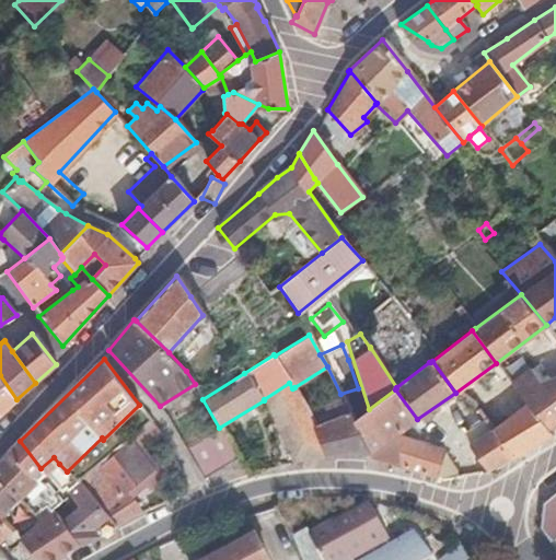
[(546,429),(555,421),(555,387),(551,381),(541,384),(529,368),(510,383),(526,404),(546,429)]
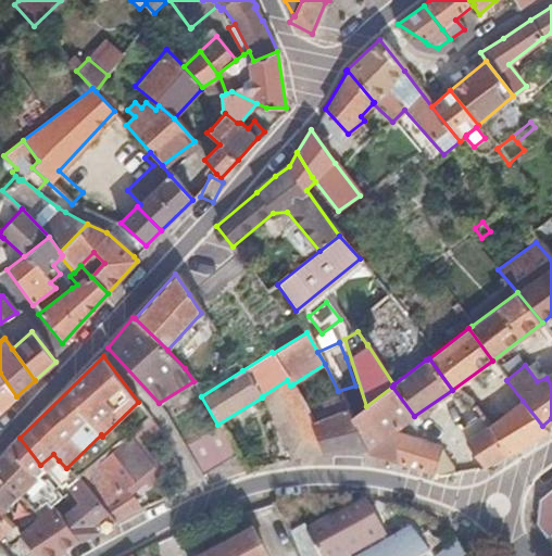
[(0,412),(16,396),(0,373),(0,412)]
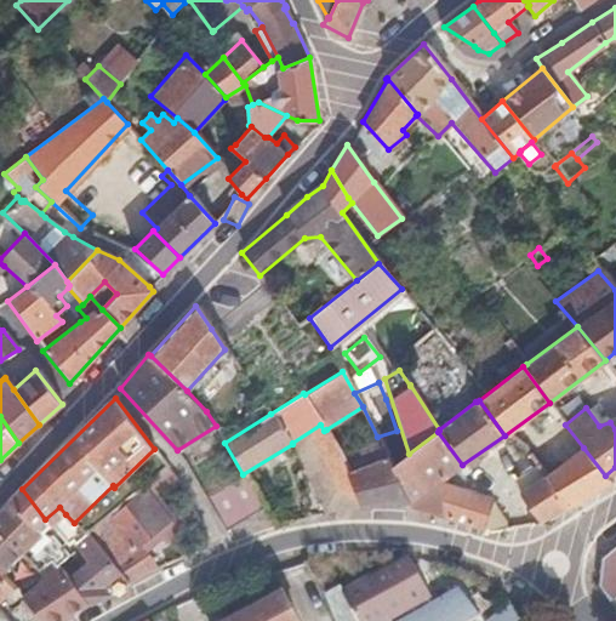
[(341,510),(360,506),(352,485),(347,474),(351,473),(326,429),(324,431),(320,425),(292,443),(292,444),(315,493),(334,490),(341,510)]
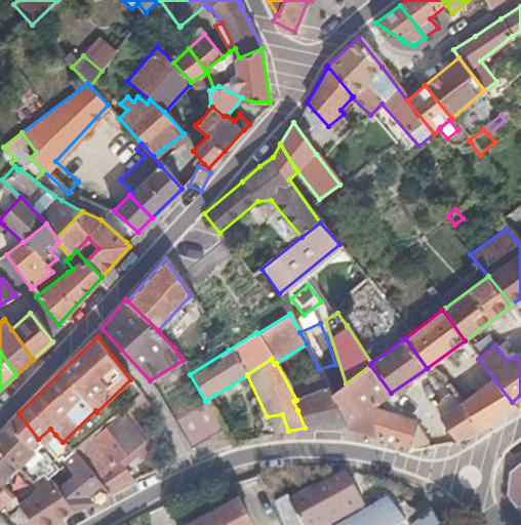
[(346,384),(372,438),(407,448),(409,441),(412,429),(414,422),(369,409),(391,393),(370,365),(346,384)]
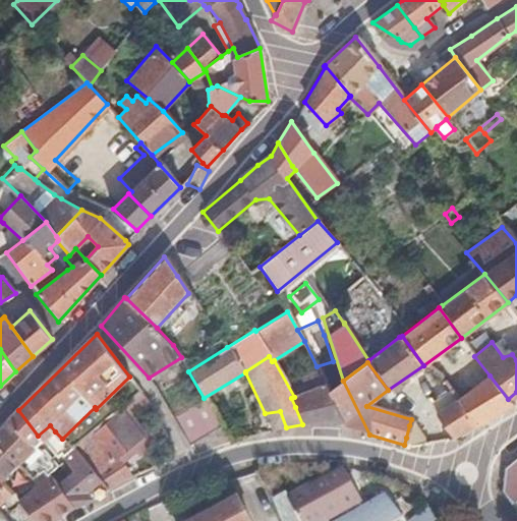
[(457,399),(475,426),(513,404),(508,399),(490,375),(457,399)]
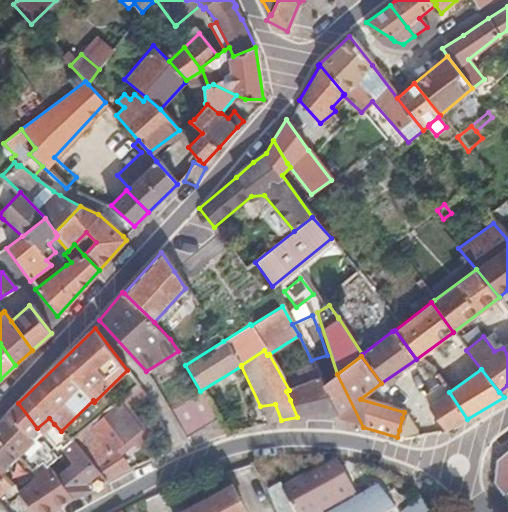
[(340,418),(363,427),(337,374),(323,385),(338,414),(340,418)]
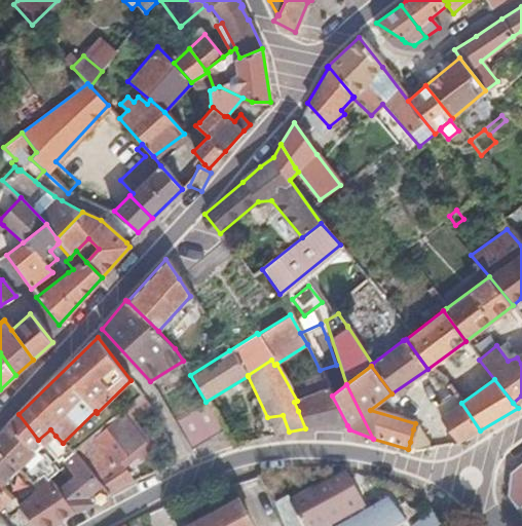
[(305,428),(347,425),(332,396),(329,389),(308,398),(311,406),(298,411),(305,428)]
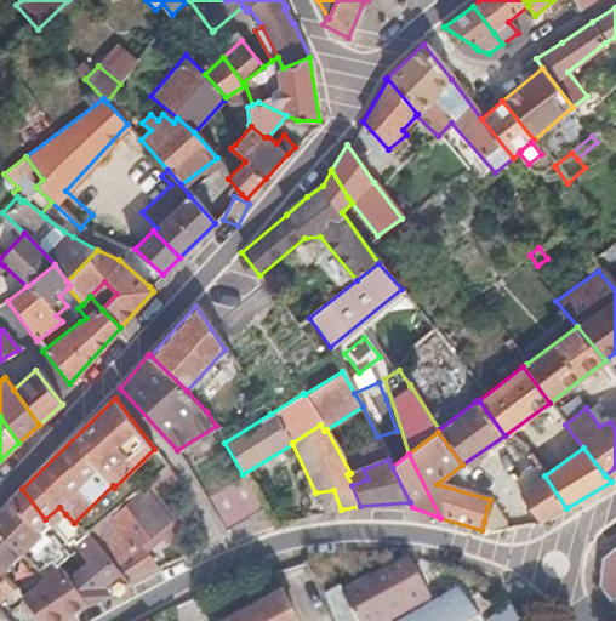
[(351,473),(347,474),(352,485),(368,479),(364,469),(351,473)]
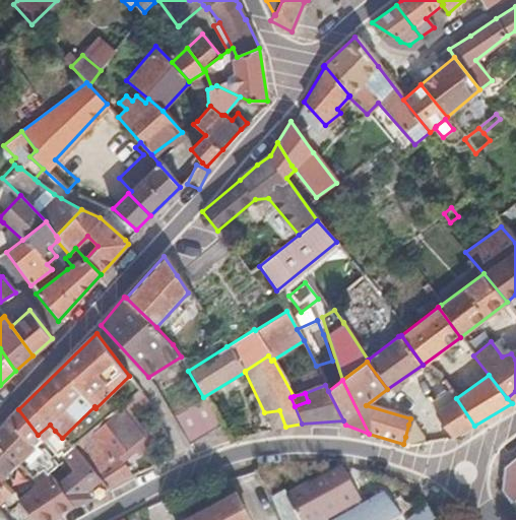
[(435,412),(451,438),(471,426),(472,427),(474,426),(456,398),(435,412)]
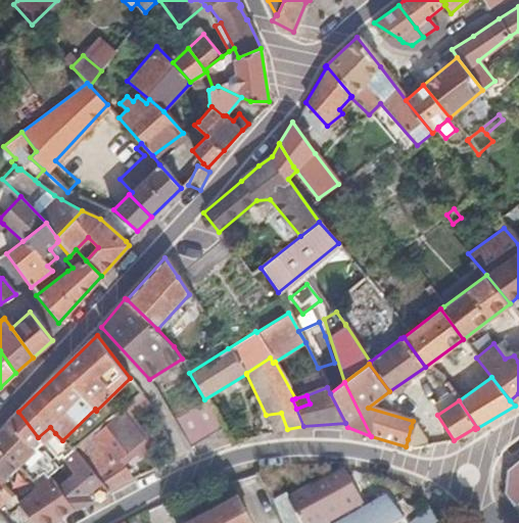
[(221,428),(205,401),(189,411),(170,422),(188,448),(203,438),(221,428)]
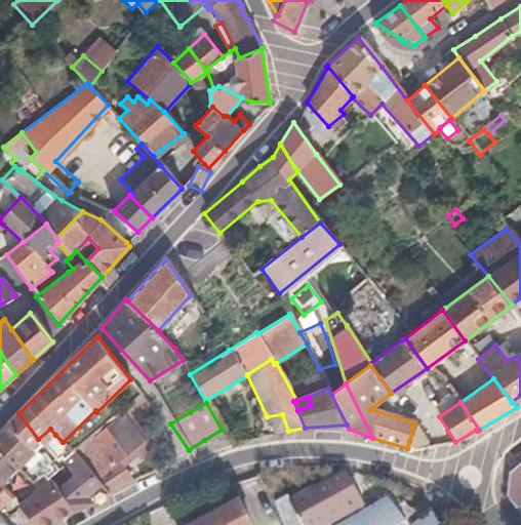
[(29,447),(38,439),(18,413),(8,423),(29,447)]
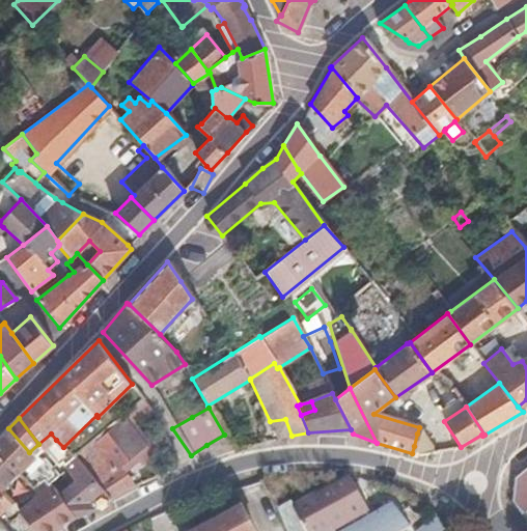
[(110,497),(128,486),(113,470),(143,445),(121,419),(91,445),(99,453),(84,467),(110,497)]
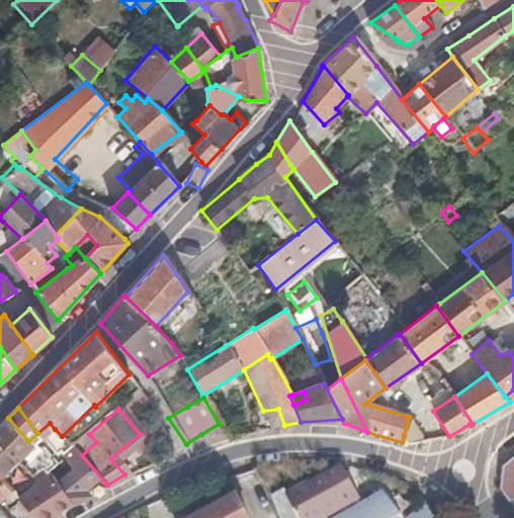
[(270,427),(284,425),(278,409),(263,411),(270,427)]
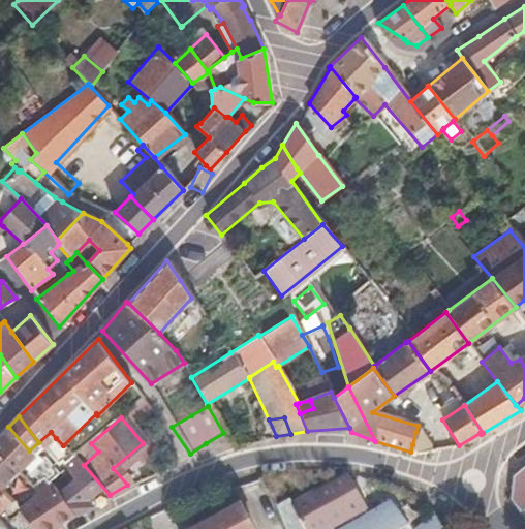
[(18,471),(33,455),(29,450),(8,427),(0,435),(0,446),(4,452),(1,456),(18,471)]
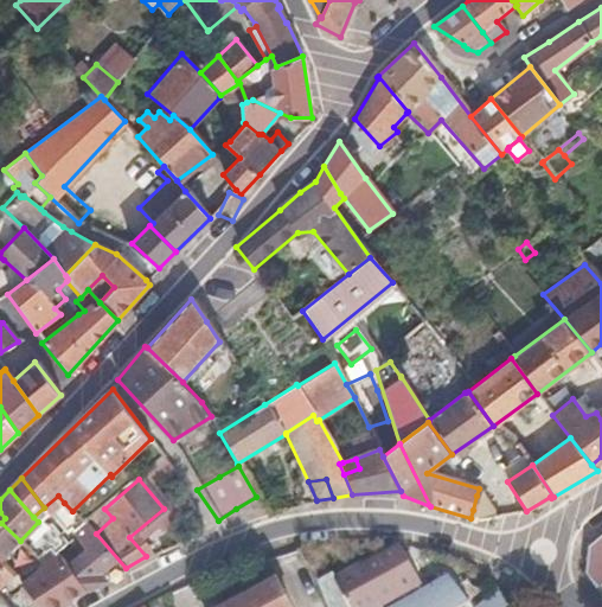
[(51,515),(64,503),(58,496),(44,508),(51,515)]
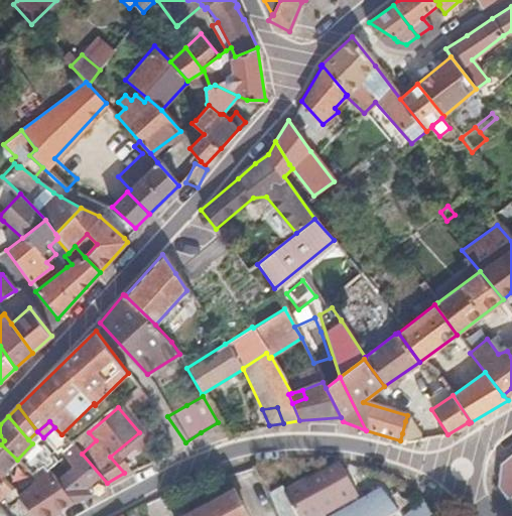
[(414,424),(405,421),(402,433),(411,436),(414,424)]
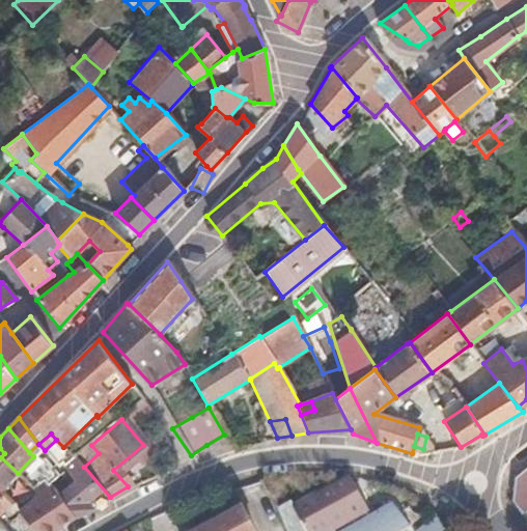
[(0,488),(1,490),(18,473),(1,457),(4,453),(0,448),(0,488)]
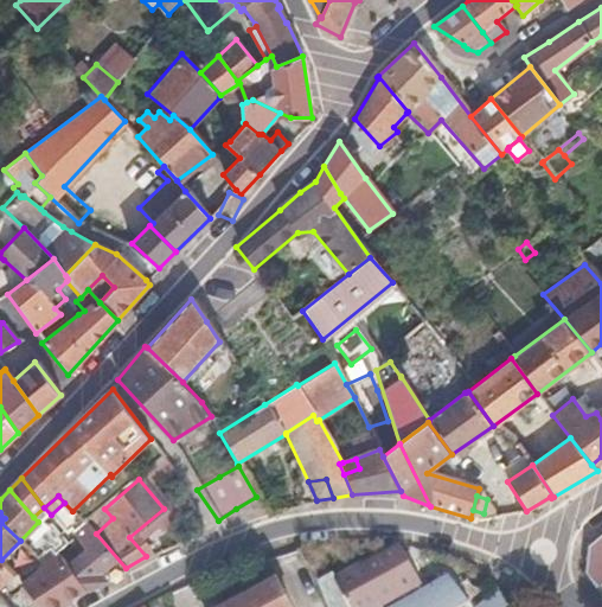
[(88,590),(126,568),(96,534),(84,521),(71,532),(84,549),(68,564),(88,590)]
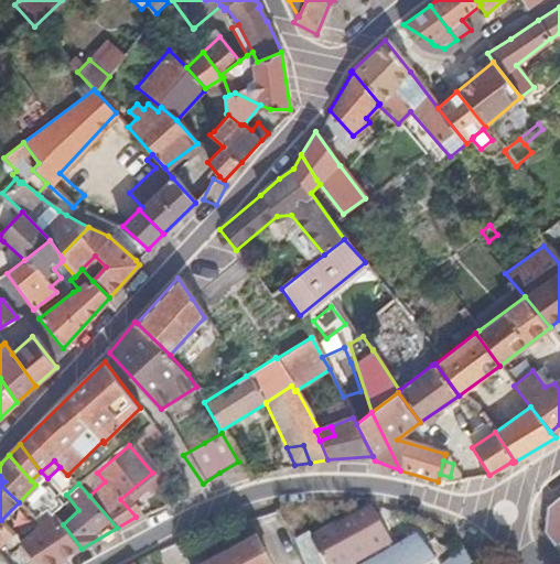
[(52,511),(62,502),(57,497),(46,485),(33,498),(40,505),(38,507),(43,512),(46,509),(50,513),(52,511)]
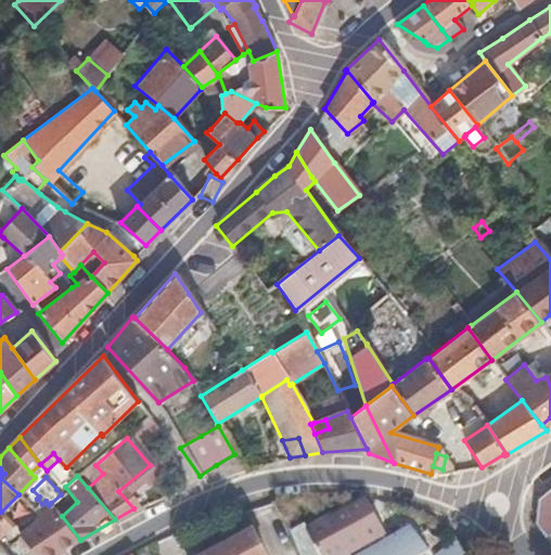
[(550,486),(536,499),(534,523),(542,537),(543,536),(550,529),(550,486)]
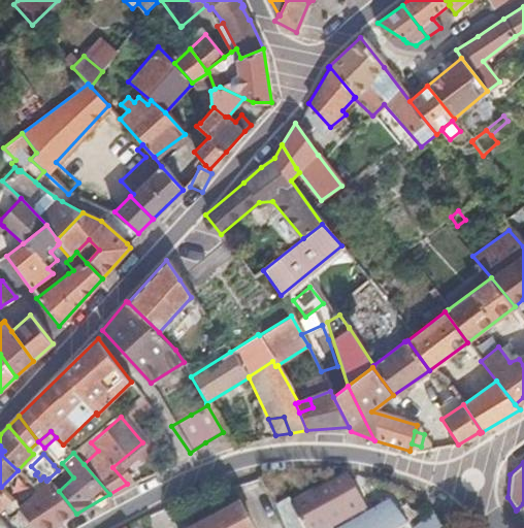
[(34,527),(51,527),(76,514),(59,491),(48,479),(46,481),(19,507),(18,508),(34,527)]
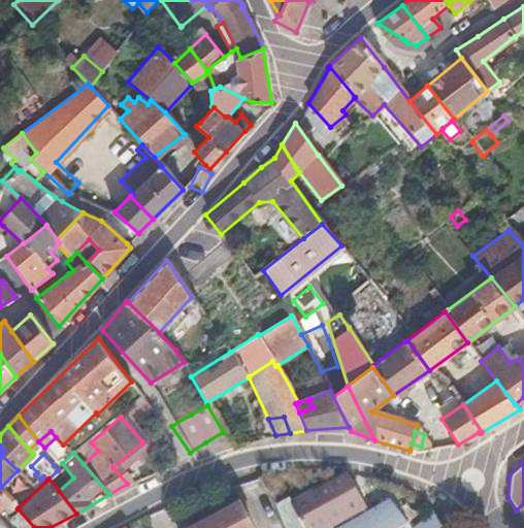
[(337,479),(328,484),(346,514),(348,518),(366,507),(353,485),(344,490),(337,479)]
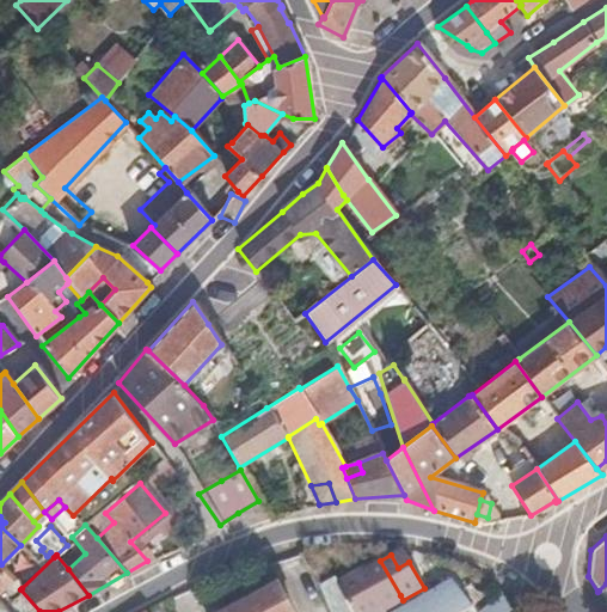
[(400,595),(380,561),(361,571),(360,570),(335,585),(331,579),(318,586),(329,611),(369,611),(378,607),(400,595)]
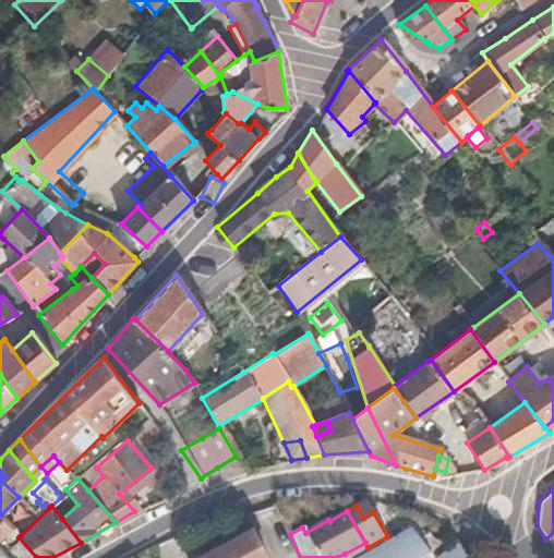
[(0,540),(12,529),(13,529),(1,516),(1,514),(0,513),(0,540)]
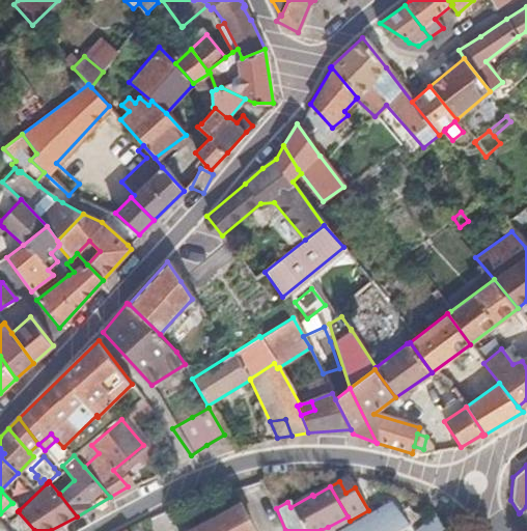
[(348,516),(328,527),(330,530),(398,530),(407,527),(386,501),(373,508),(368,510),(350,521),(348,516)]
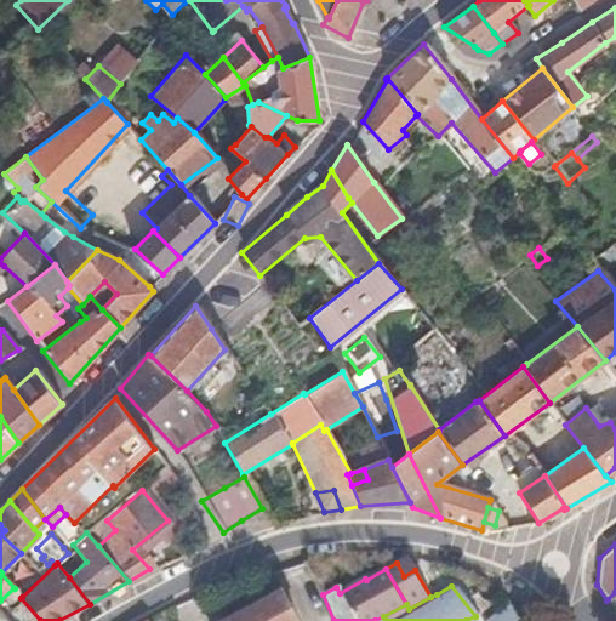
[(294,620),(280,594),(229,620),(294,620)]
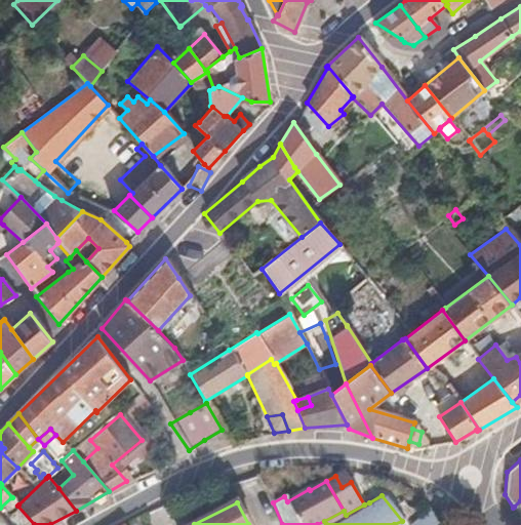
[(440,524),(429,510),(407,524),(440,524)]
